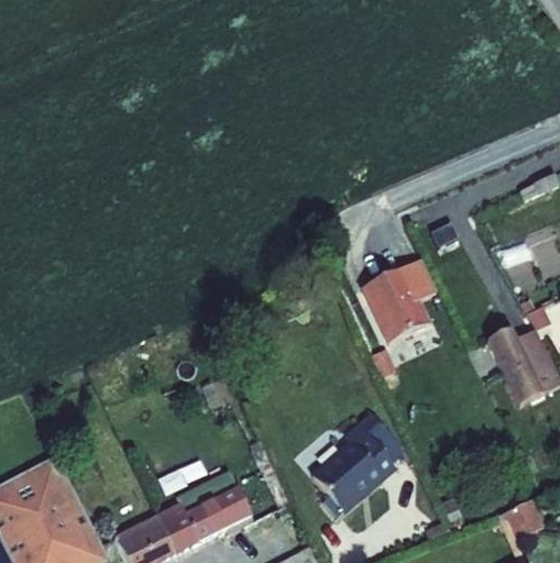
[(366,290),(395,343),(434,323),(421,301),(441,290),(425,260),(366,290)]
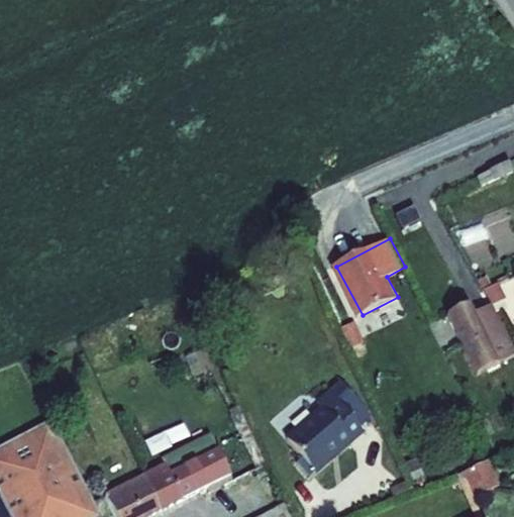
[(513,274),(505,278),(508,285),(513,283),(513,274)]
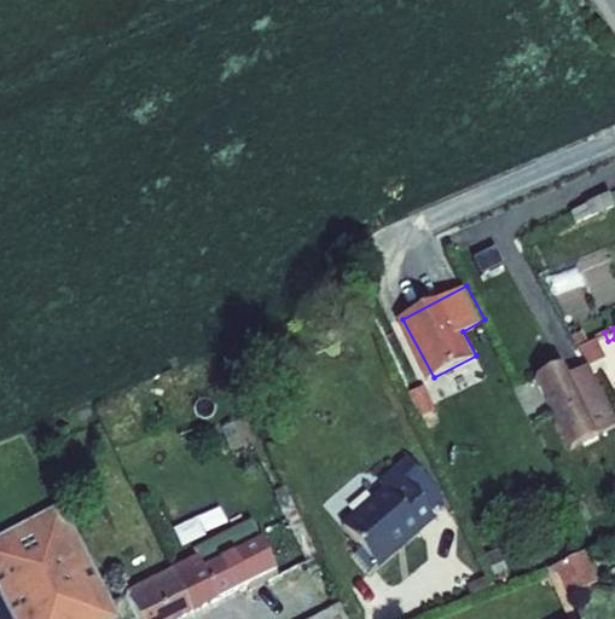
[(537,376),(575,445),(614,423),(614,409),(589,363),(569,372),(563,362),(537,376)]
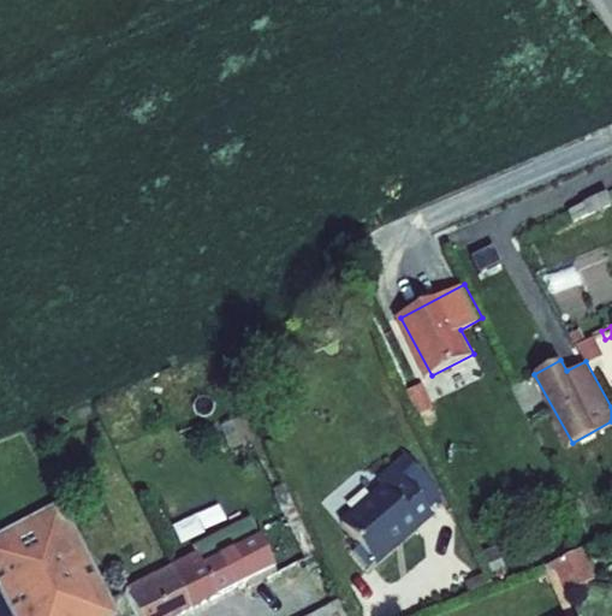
[(344,521),(380,560),(437,508),(394,463),(381,475),(386,481),(344,521)]
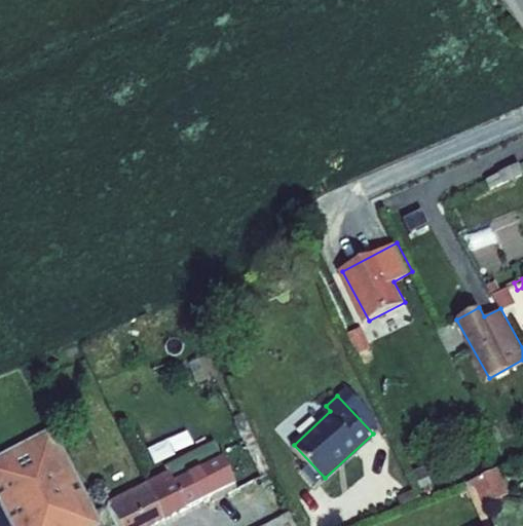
[(0,502),(11,525),(55,525),(71,519),(74,525),(90,525),(102,521),(52,425),(0,452),(0,502)]
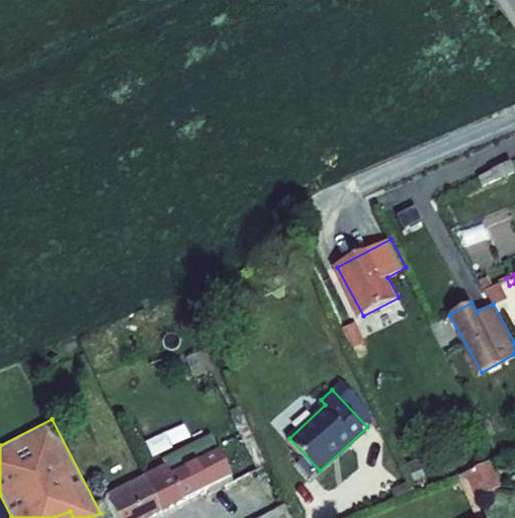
[(167,459),(169,464),(217,441),(215,436),(167,459)]
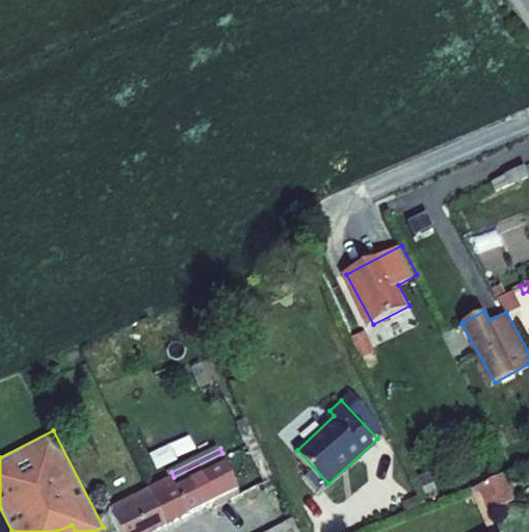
[(148,489),(163,522),(238,484),(222,453),(174,477),(148,489)]
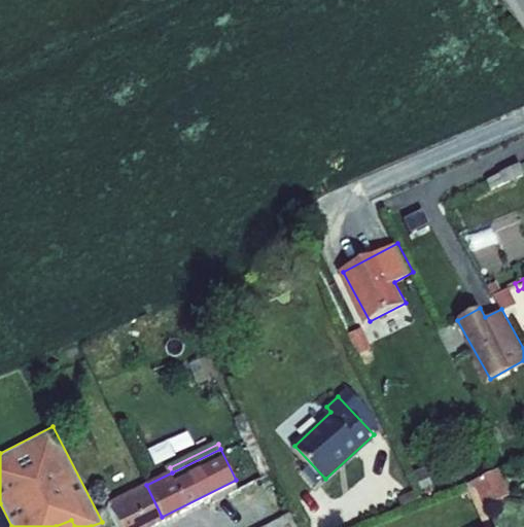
[(473,478),(486,503),(489,502),(511,492),(498,468),(497,466),(473,478)]
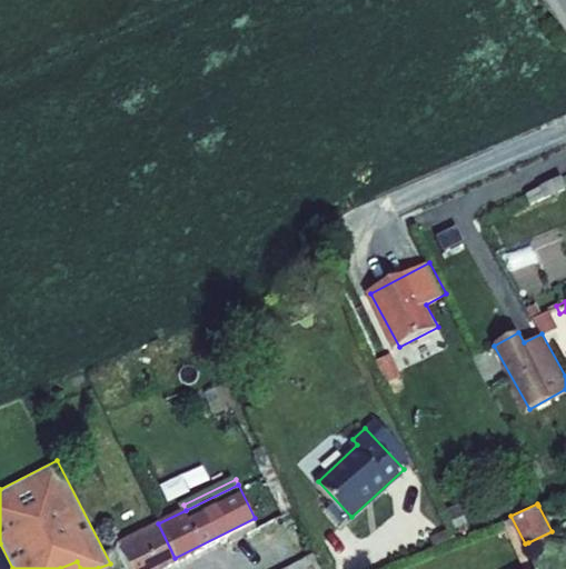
[(128,568),(150,568),(175,558),(158,523),(116,545),(128,568)]
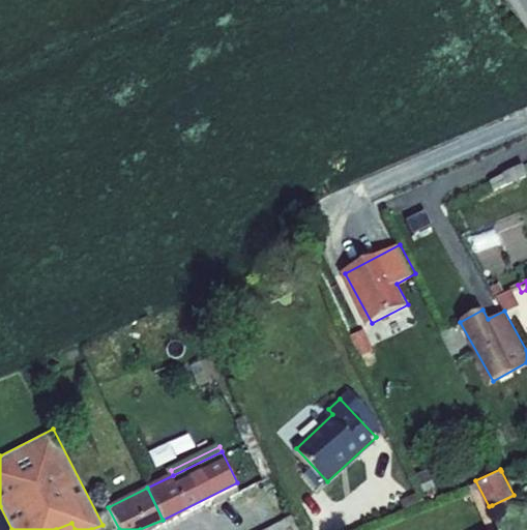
[(299,529),(294,516),(267,529),(299,529)]
